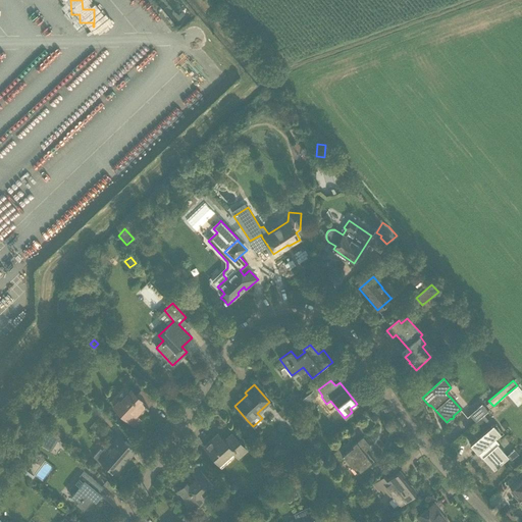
[(517,405),(521,401),(521,390),(517,385),(507,394),(517,405)]
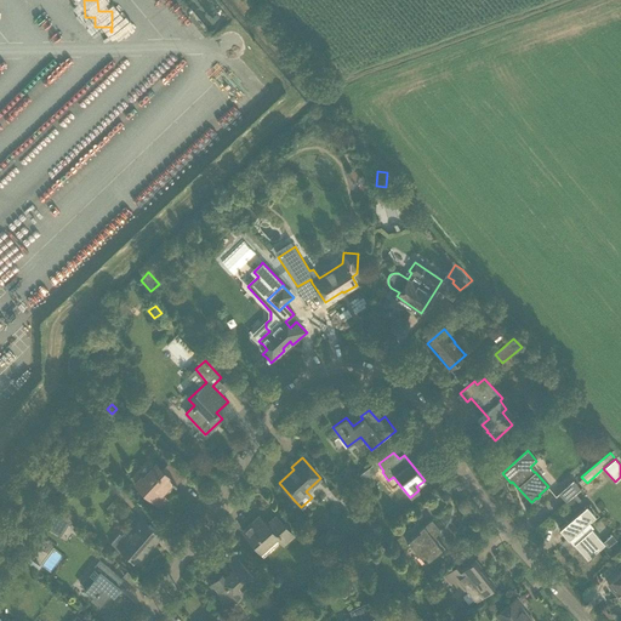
[(85,471),(98,482),(104,473),(92,462),(85,471)]
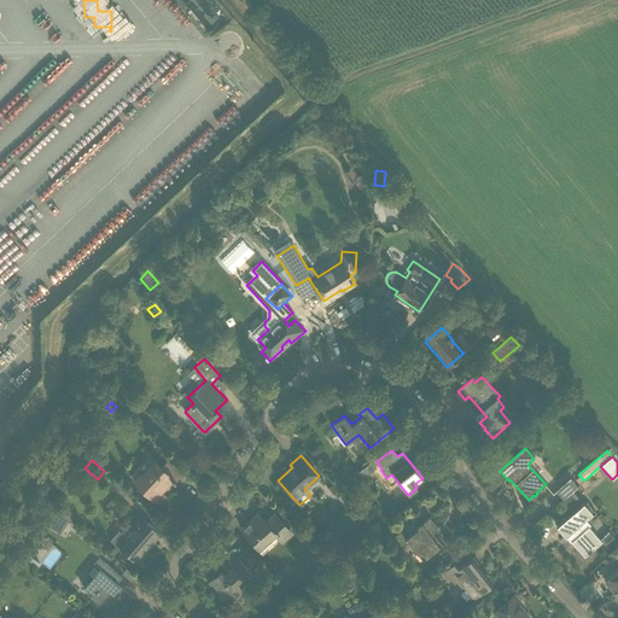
[(167,461),(165,464),(159,468),(153,464),(141,476),(140,474),(134,481),(158,503),(165,496),(159,491),(170,479),(174,482),(180,474),(167,461)]
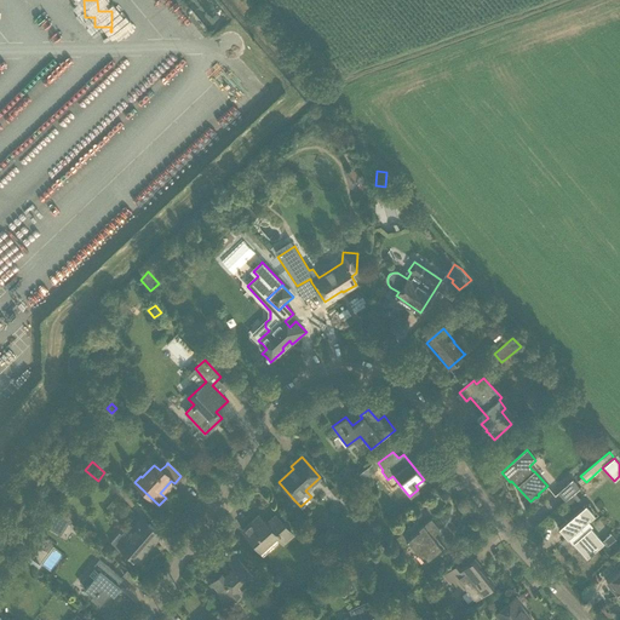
[(359,474),(363,480),(377,469),(372,464),(359,474)]
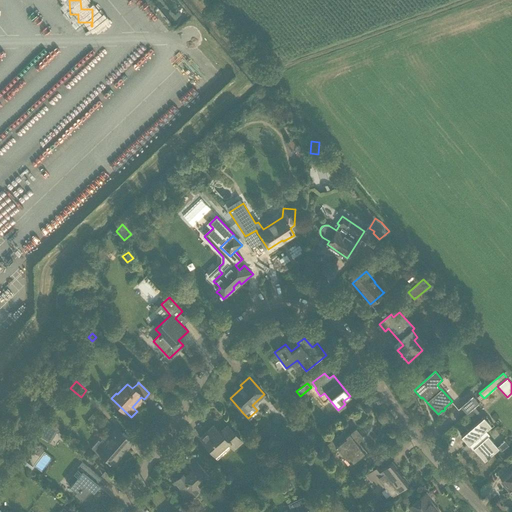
[(478,403),(475,399),(472,396),(460,406),(466,413),(478,403)]
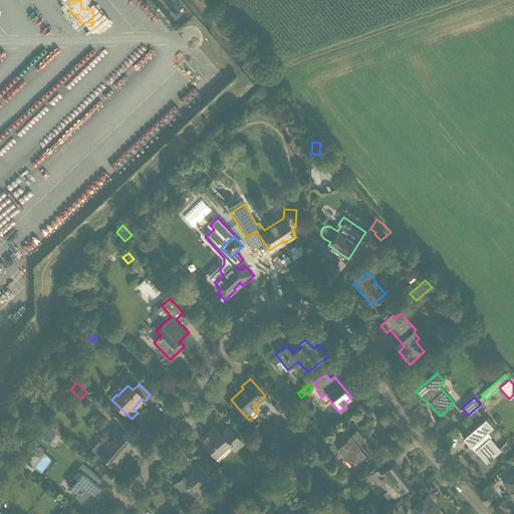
[(280,401),(275,405),(282,413),(287,409),(280,401)]
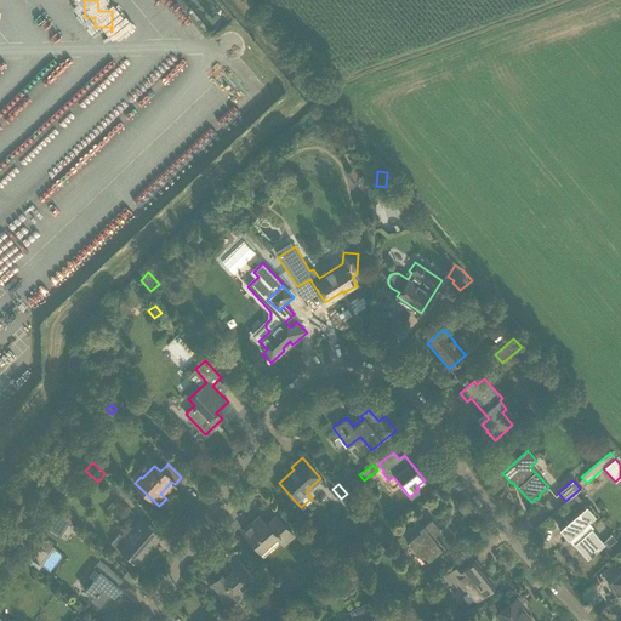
[(573,497),(567,502),(571,507),(577,502),(573,497)]
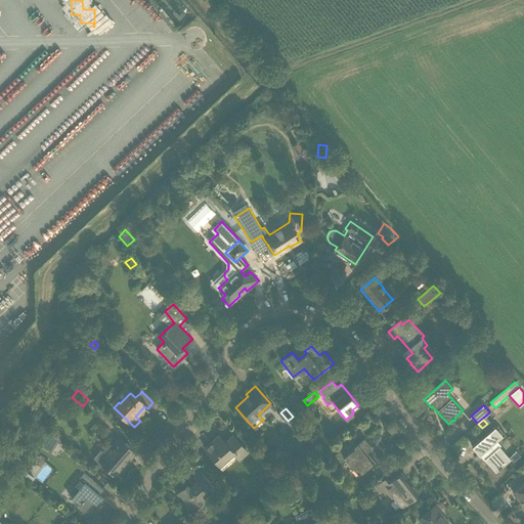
[(45,436),(40,444),(50,451),(58,438),(41,425),(37,431),(45,436)]
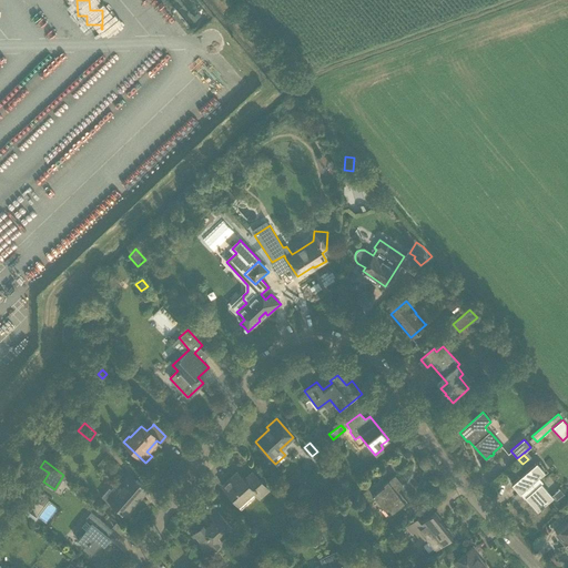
[(545,472),(536,463),(511,484),(519,494),(520,493),(537,511),(540,508),(540,509),(545,506),(544,506),(554,497),(541,484),(540,484),(536,479),(545,472)]
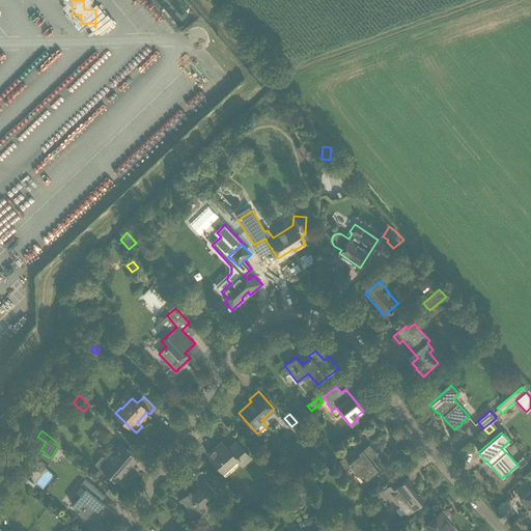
[(207,454),(223,472),(227,468),(226,466),(235,457),(242,465),(250,457),(235,441),(227,448),(221,441),(207,454)]
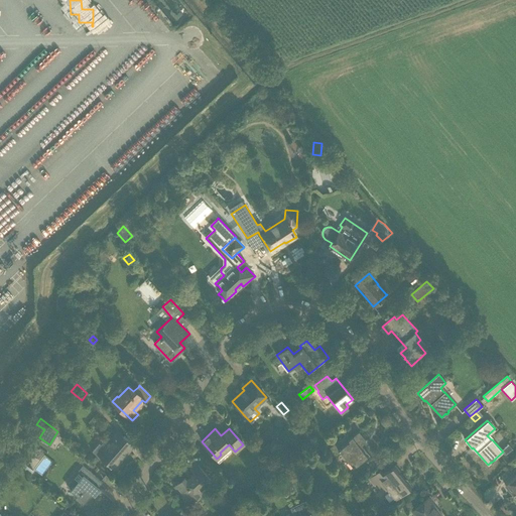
[(132,444),(116,430),(103,446),(99,443),(92,452),(99,458),(100,456),(109,464),(110,466),(111,465),(114,468),(122,459),(121,458),(132,444)]
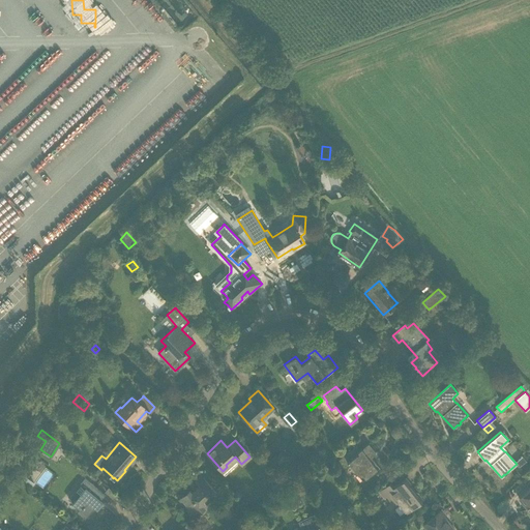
[(346,453),(337,460),(345,470),(350,466),(362,480),(379,467),(371,458),(376,453),(367,443),(357,451),(358,453),(351,460),(346,453)]
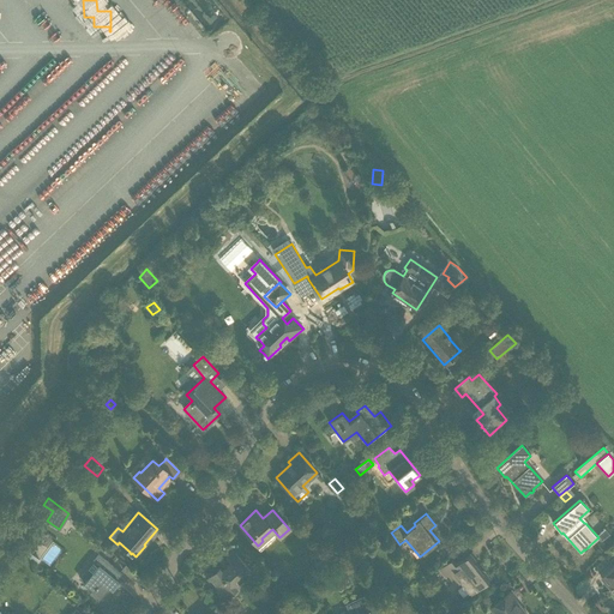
[(228,558),(232,561),(222,571),(220,569),(209,578),(227,599),(238,589),(235,587),(251,572),(234,552),(228,558)]
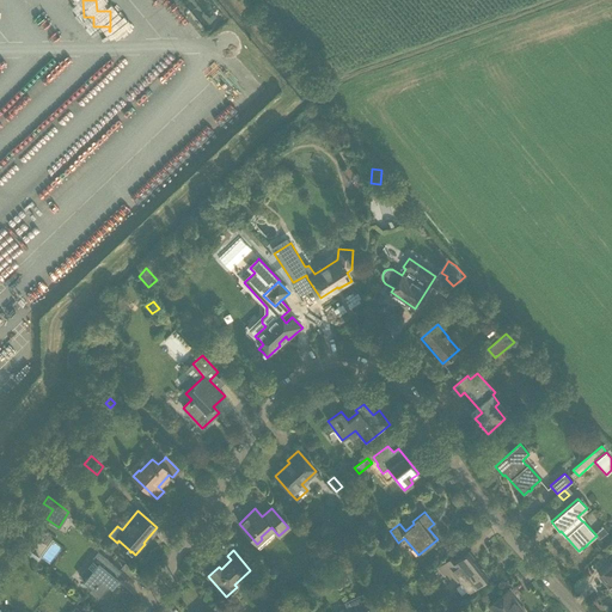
[(98,552),(92,560),(78,576),(92,588),(90,592),(98,599),(109,586),(111,588),(118,580),(108,570),(112,564),(98,552)]
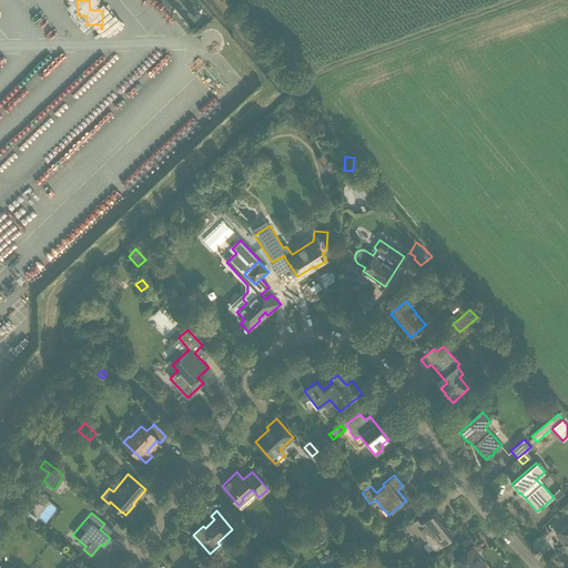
[(415,528),(412,524),(407,527),(412,534),(413,533),(412,533),(414,531),(422,543),(423,541),(426,538),(434,547),(428,550),(429,553),(449,537),(437,520),(438,519),(434,514),(415,528)]
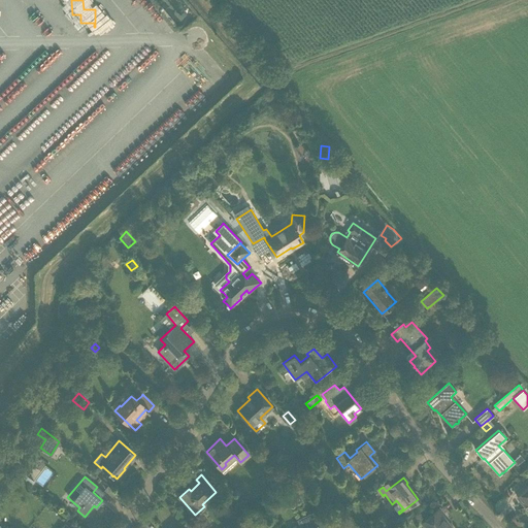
[(527,508),(527,487),(517,497),(527,508)]
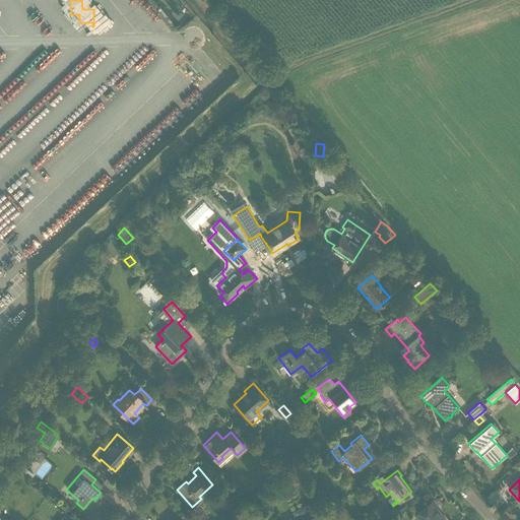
[(13,488),(0,509),(0,513),(5,516),(19,492),(13,488)]
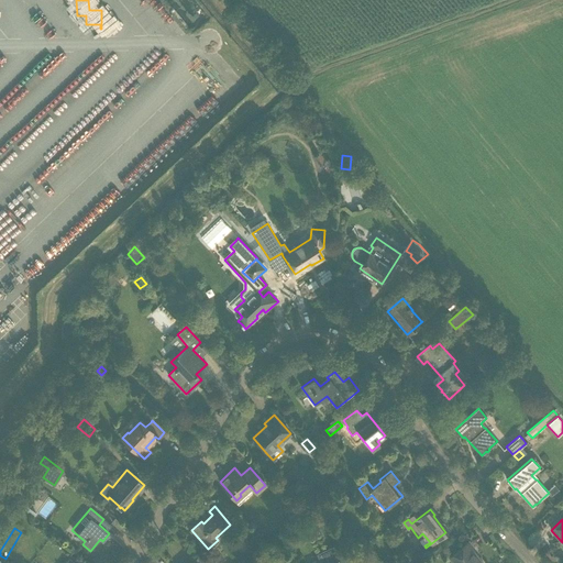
[(449,556),(453,562),(482,562),(478,558),(477,559),(471,551),(474,549),(468,542),(449,556)]
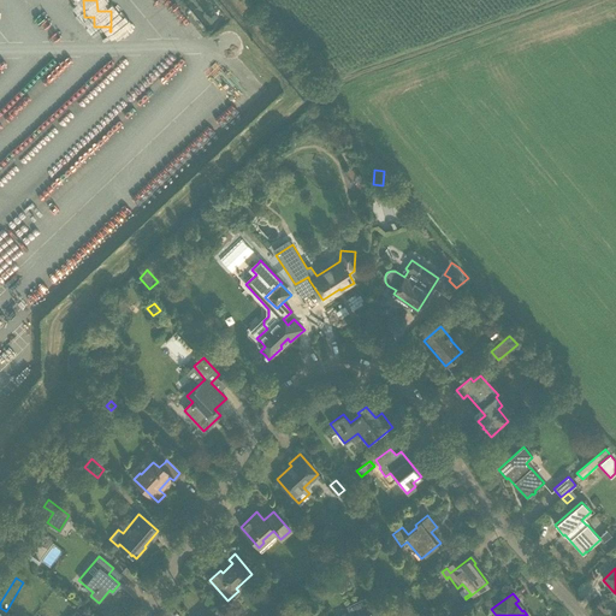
[(368,615),(368,614),(375,610),(369,597),(348,606),(351,615),(368,615)]
